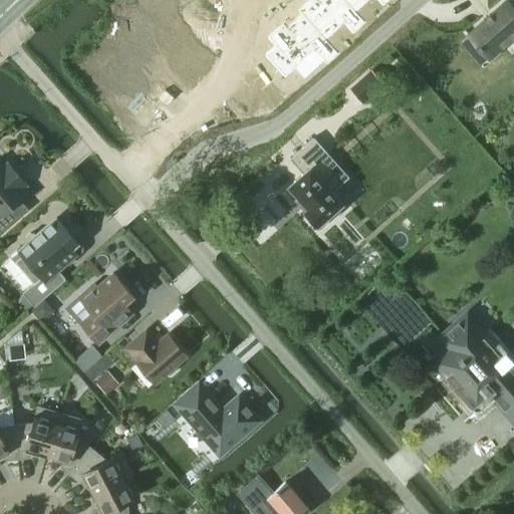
[(173,0),(153,19),(170,36),(163,43),(180,61),(173,67),(194,89),(234,52),(197,11),(189,18),(173,0)]
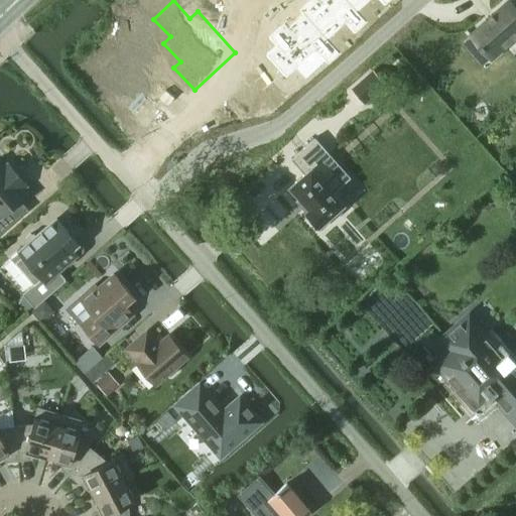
[(311,0),(300,11),(303,14),(329,40),(347,23),(357,34),(368,23),(359,13),(347,0),(311,0)]
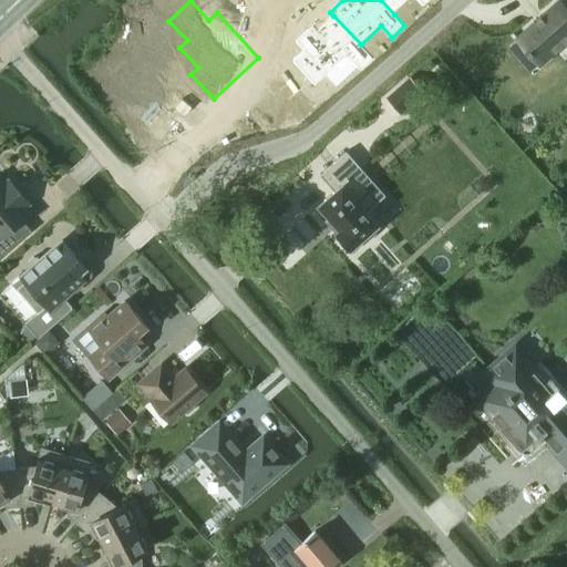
[(381,0),(394,14),(409,0),(419,0),(425,7),(432,0),(381,0)]
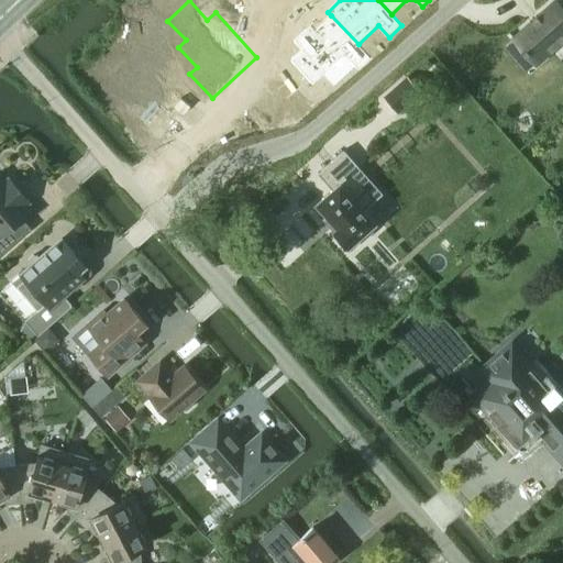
[(530,23),(514,37),(536,63),(549,51),(550,53),(562,41),(562,2),(559,7),(554,1),(537,17),(537,15),(529,22),(530,23)]
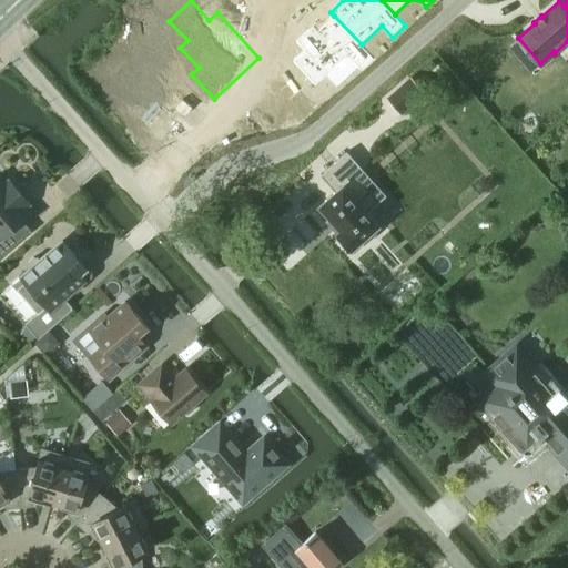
[(306,52),(294,63),(316,85),(348,57),(358,68),(372,56),(362,44),(334,16),(317,30),(314,27),(297,43),(306,52)]
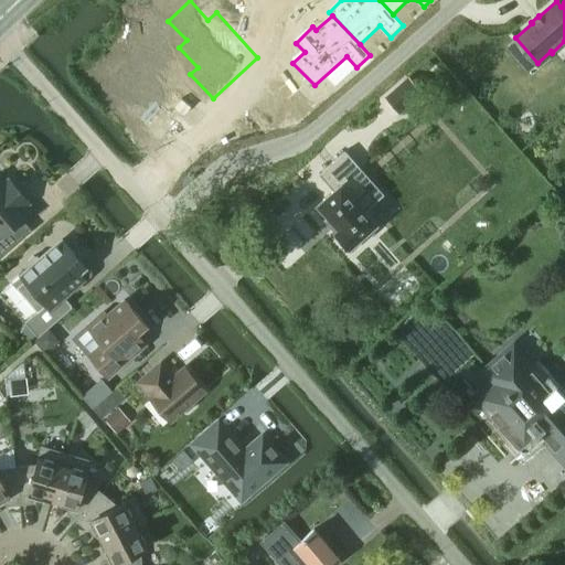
[(408,76),(385,97),(386,99),(400,114),(423,93),(409,77),(408,76)]
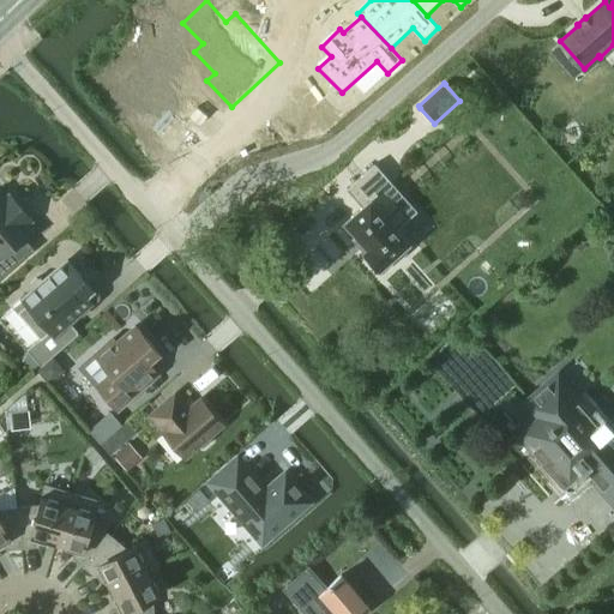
[(314,85),(282,114),(302,136),(333,107),(314,85)]
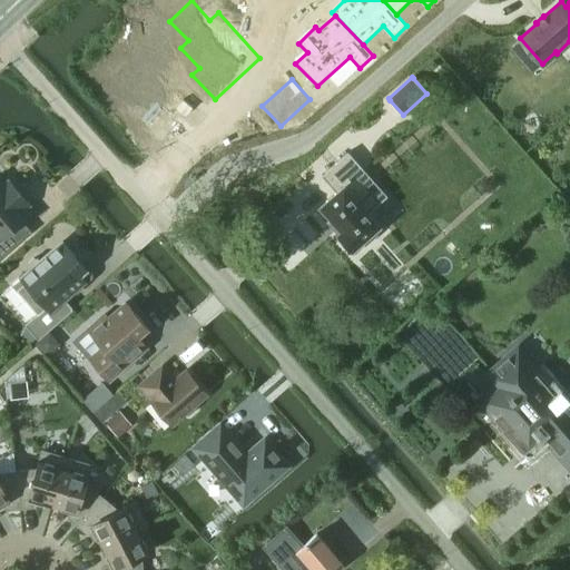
[(336,193),(320,207),(330,218),(328,220),(340,233),(338,235),(352,249),(362,242),(365,246),(376,235),(373,232),(379,226),(367,214),(357,202),(370,190),(356,176),(363,170),(346,153),(321,176),(336,193)]
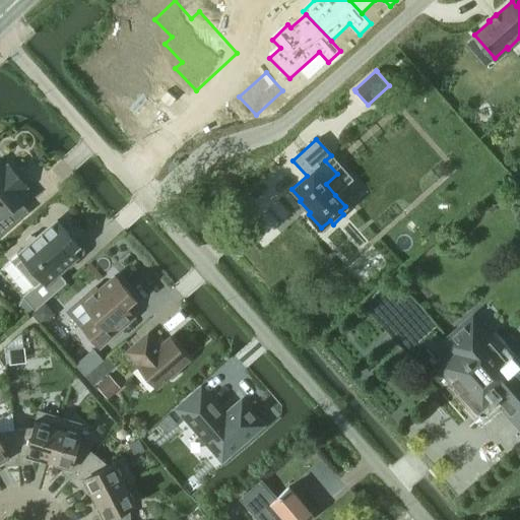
[(0,236),(28,211),(19,201),(25,196),(21,191),(25,187),(7,166),(2,170),(0,166),(0,236)]
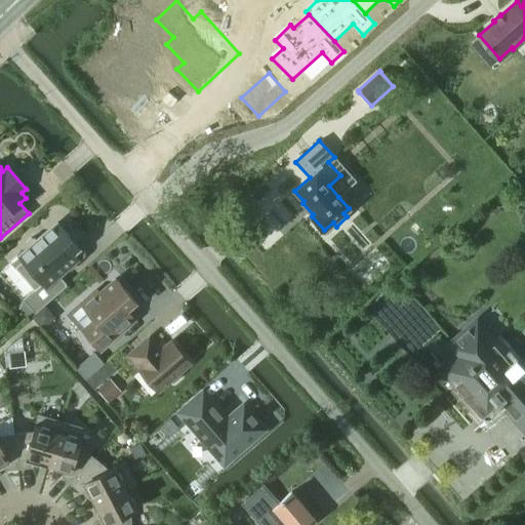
[(24,300),(34,311),(35,313),(67,285),(58,276),(76,260),(71,254),(78,248),(56,224),(36,241),(34,239),(31,238),(25,243),(25,246),(27,249),(10,264),(33,289),(23,298),(24,300)]
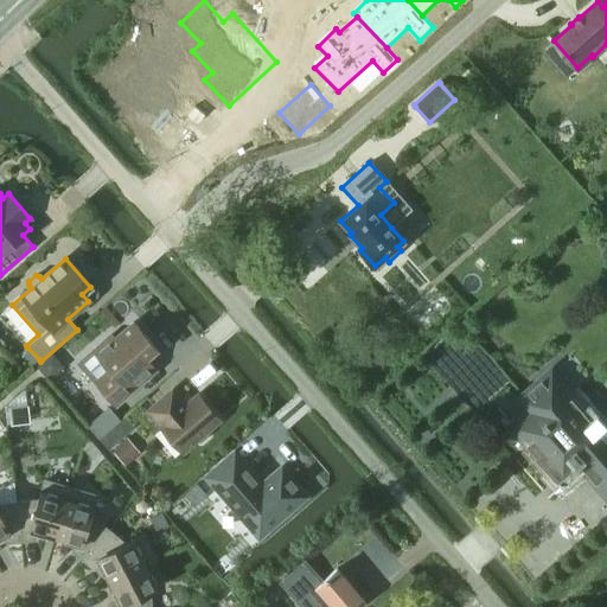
[(112,334),(78,363),(115,406),(140,384),(157,370),(146,358),(157,349),(134,323),(114,339),(112,334)]
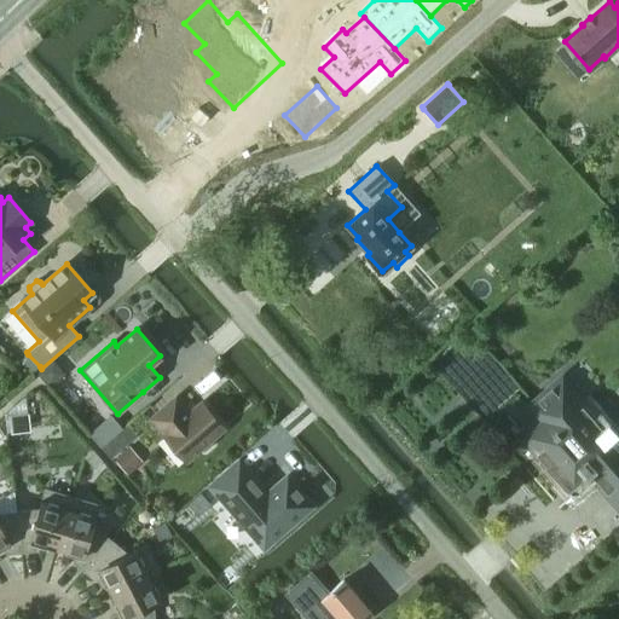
[(40,366),(28,354),(19,362),(30,374),(40,366)]
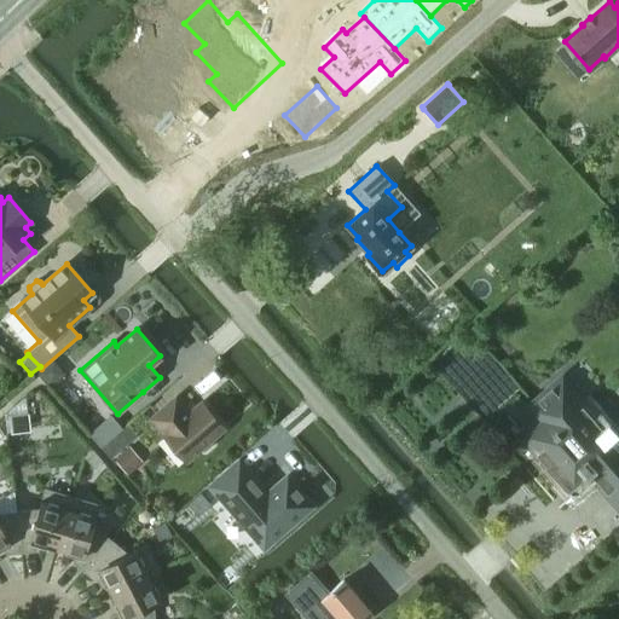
[(549,466),(545,468),(556,481),(557,482),(560,484),(561,485),(563,485),(565,486),(567,486),(568,485),(571,485),(572,484),(588,470),(596,480),(599,478),(618,501),(618,440),(609,429),(607,432),(584,405),(582,408),(561,382),(532,406),(541,418),(522,434),(549,466)]
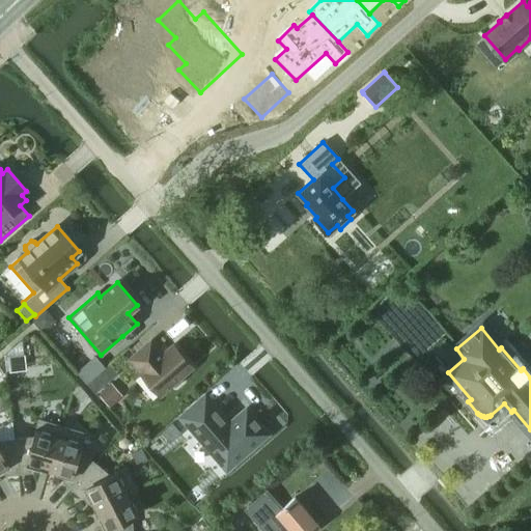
[(142,372),(141,373),(160,395),(171,385),(172,387),(175,387),(182,382),(182,379),(179,378),(192,367),(173,345),(162,355),(150,341),(130,359),(142,372)]
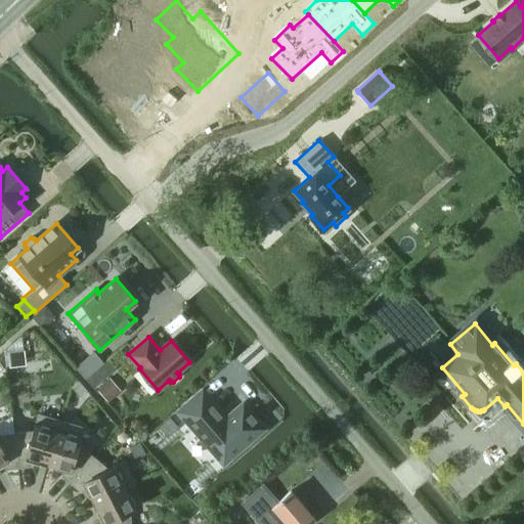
[(24,350),(7,352),(9,367),(26,365),(24,350)]
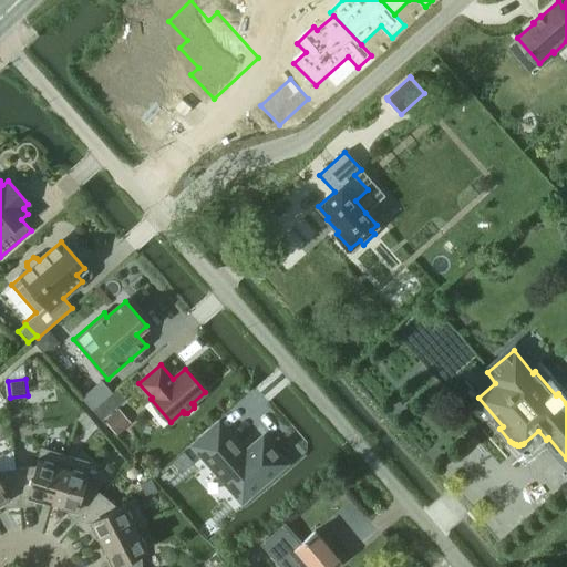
[(92,410),(102,420),(125,399),(116,389),(92,410)]
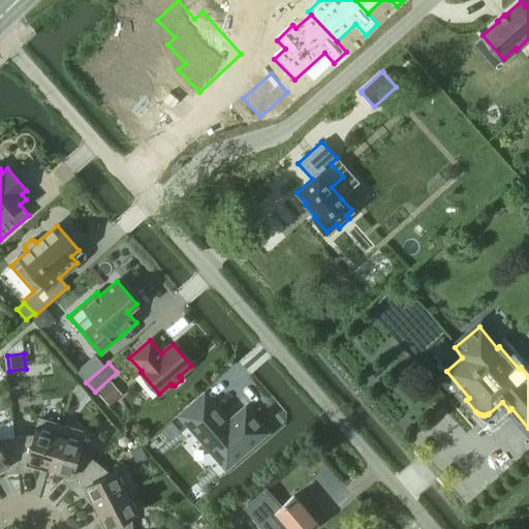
[(79,384),(72,391),(81,400),(88,394),(79,384)]
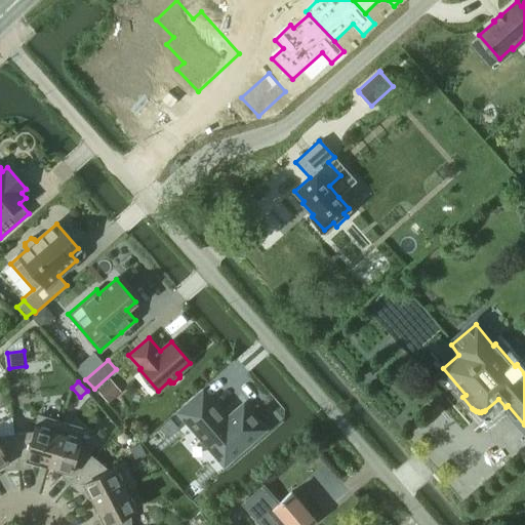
[(108,402),(117,394),(107,381),(97,390),(108,402)]
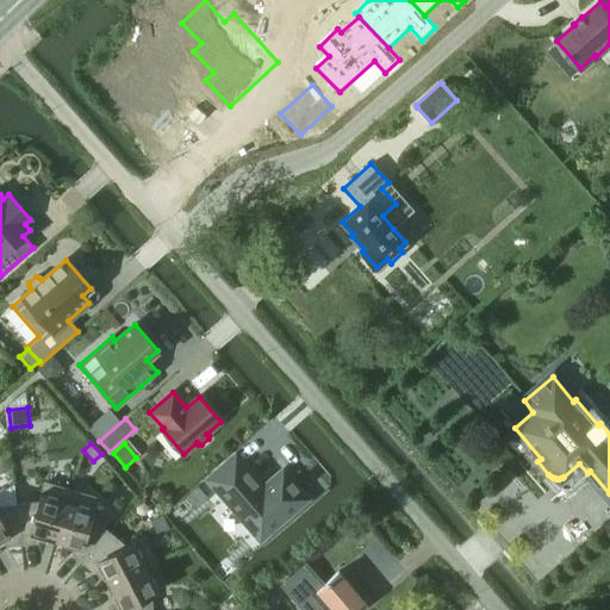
[(256,533),(259,536),(260,537),(305,498),(282,472),(263,489),(235,456),(209,479),(246,520),(242,522),(254,535),(256,533)]
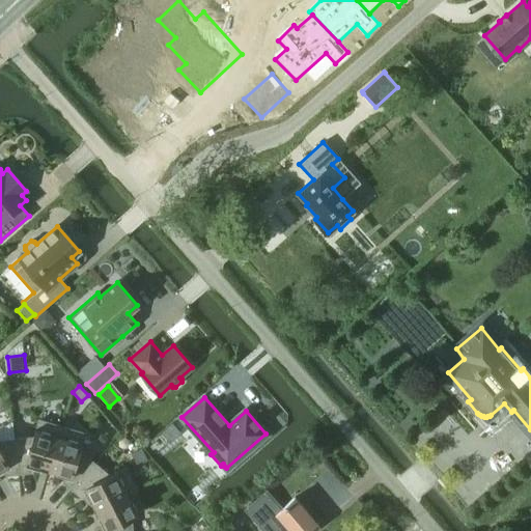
[(33,467),(48,471),(61,427),(39,420),(34,438),(15,440),(17,474),(29,472),(33,467)]
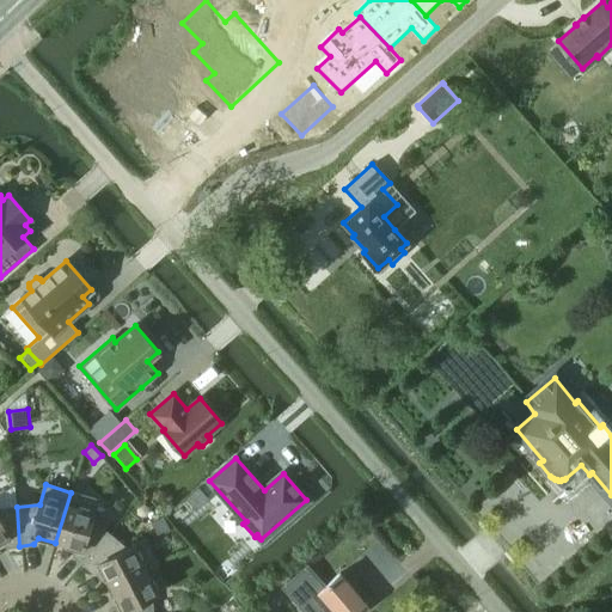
[(73,556),(84,564),(109,534),(92,520),(98,500),(71,493),(55,543),(73,548),(73,556)]
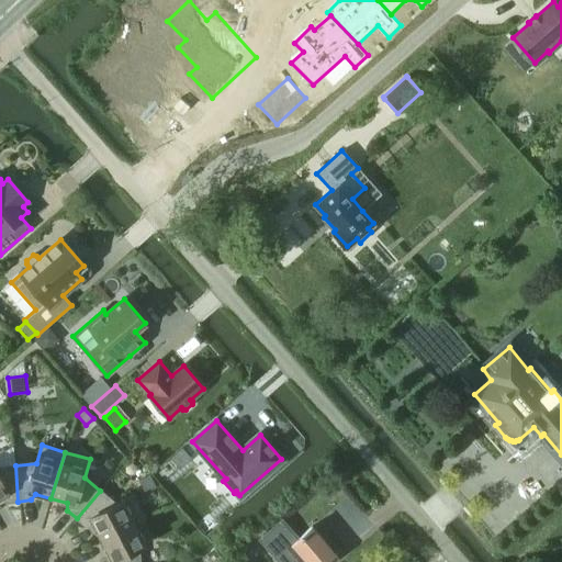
[(0,497),(1,497),(6,503),(18,502),(15,465),(0,467),(0,497)]
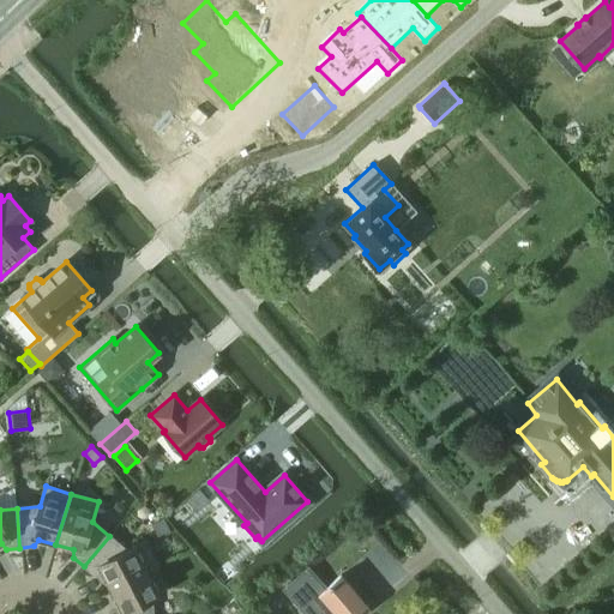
[(164,519),(151,527),(160,540),(172,533),(164,519)]
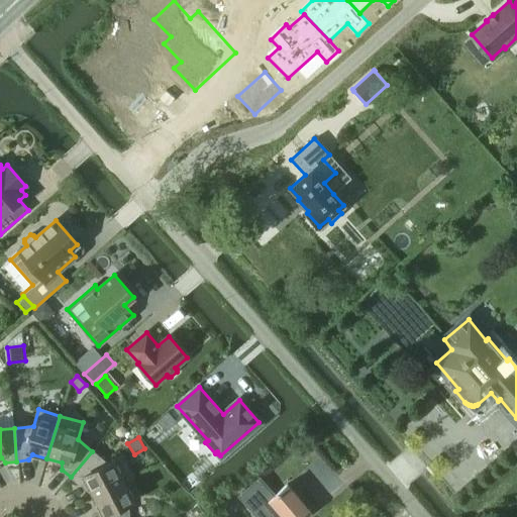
[(85,481),(94,495),(132,476),(121,455),(106,463),(92,451),(71,477),(79,485),(85,481)]
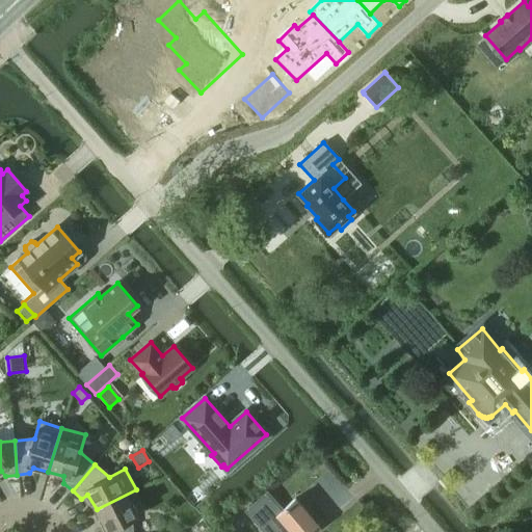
[(100,529),(99,531),(132,531),(132,517),(139,514),(129,495),(137,490),(136,489),(97,509),(107,525),(100,529)]
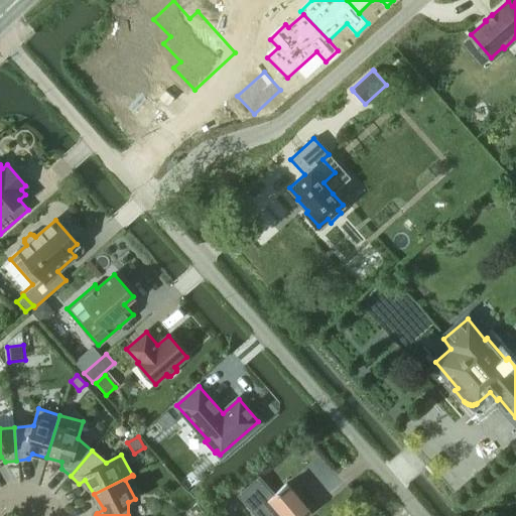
[(266,487),(254,498),(261,507),(270,499),(278,508),(271,514),(273,515),(300,515),(308,509),(286,484),(273,495),(266,487)]
